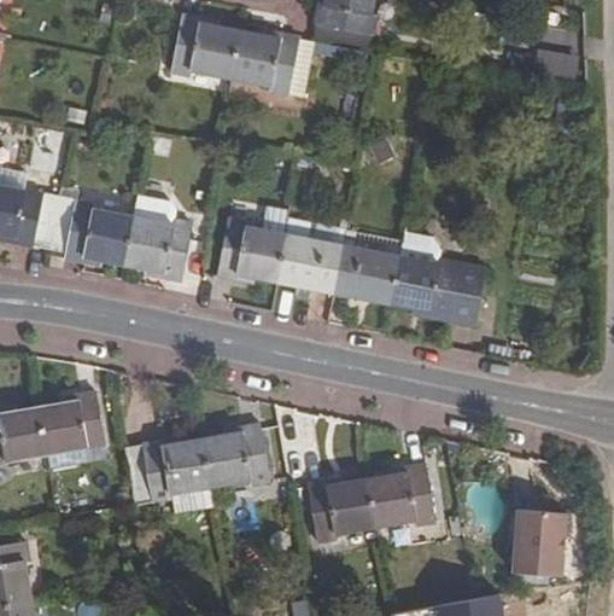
[(319,0),(314,22),(372,33),(376,12),(370,11),(373,0),(319,0)]
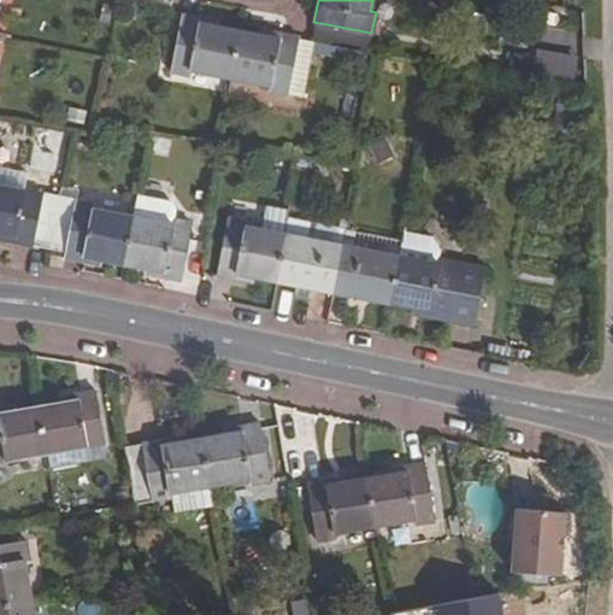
[(180,13),(169,70),(190,75),(192,70),(231,77),(241,31),(208,24),(208,19),(180,13)]
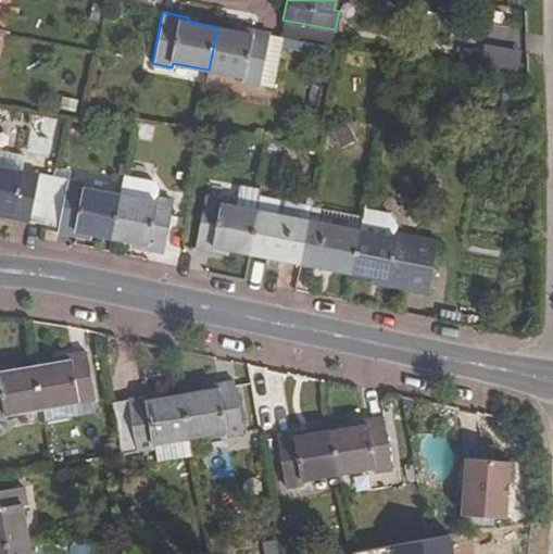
[(217,28),(209,70),(240,77),(240,82),(260,85),(269,36),(271,33),(244,28),(243,33),(217,28)]
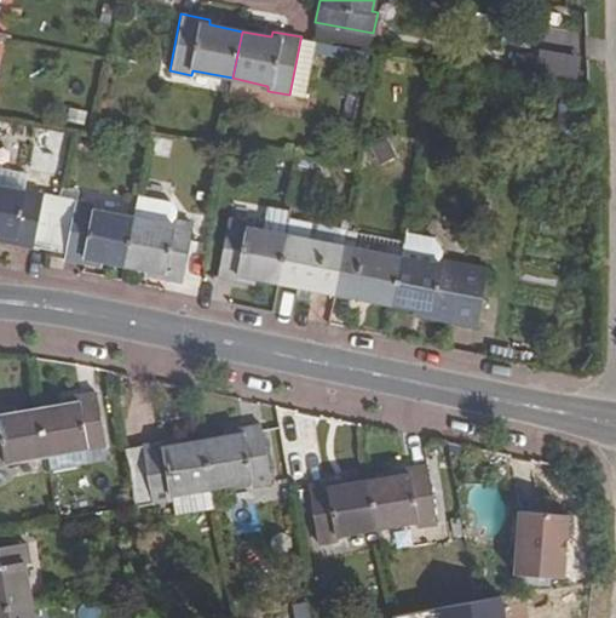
[(300,40),(289,95),(304,98),(314,56),(316,43),(300,40)]
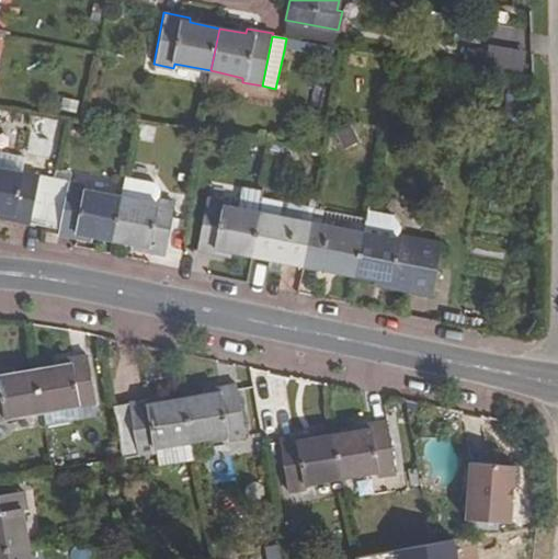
[(286,38),(284,50),(303,53),(304,43),(286,38)]
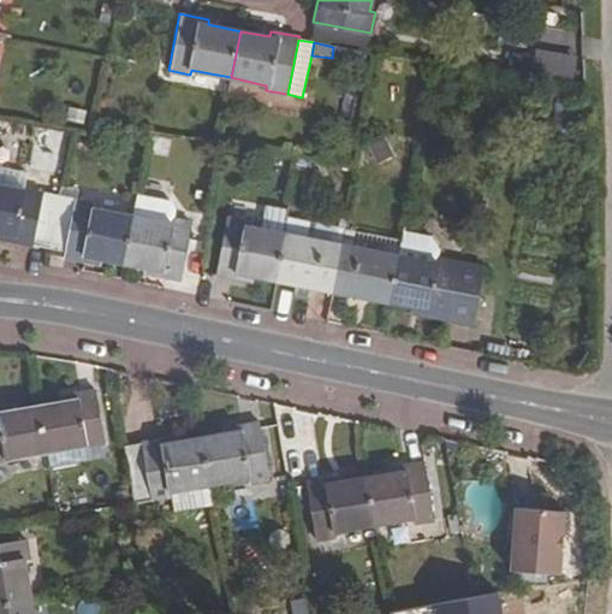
[(105,81),(102,94),(111,95),(112,82),(105,81)]
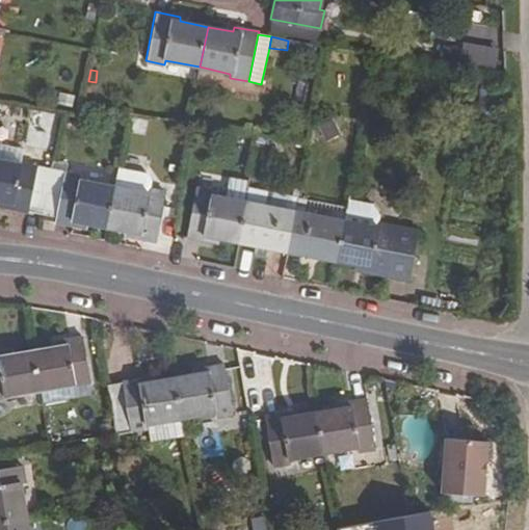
[(0,157),(0,202),(3,203),(3,207),(43,213),(51,168),(0,157)]
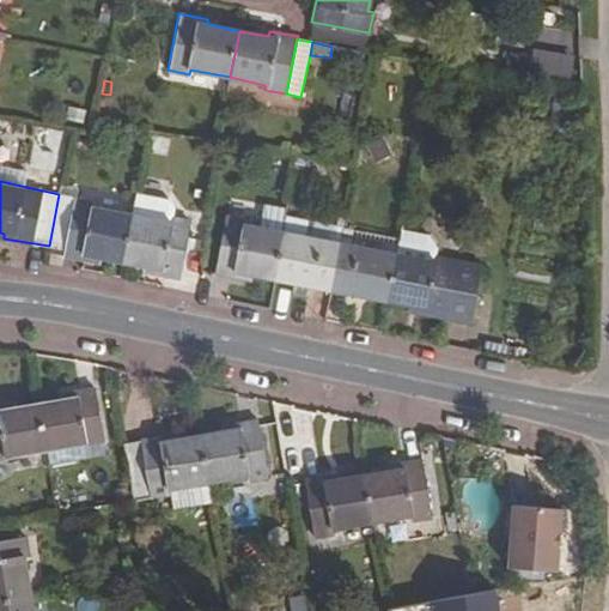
[(172,217),(174,207),(169,199),(136,193),(132,215),(171,223),(172,217)]
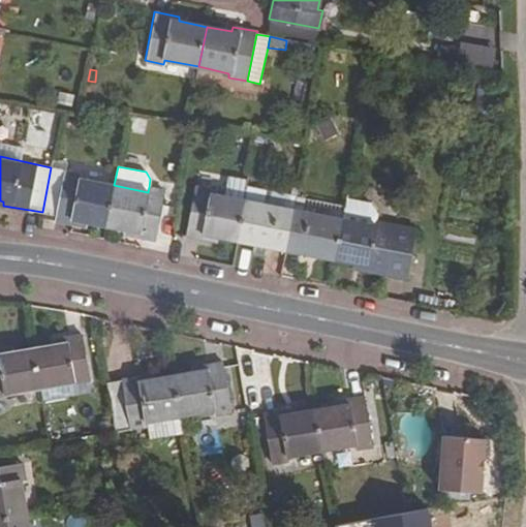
[(51,167),(42,212),(52,215),(52,220),(74,224),(76,220),(104,226),(114,185),(79,179),(80,173),(51,167)]
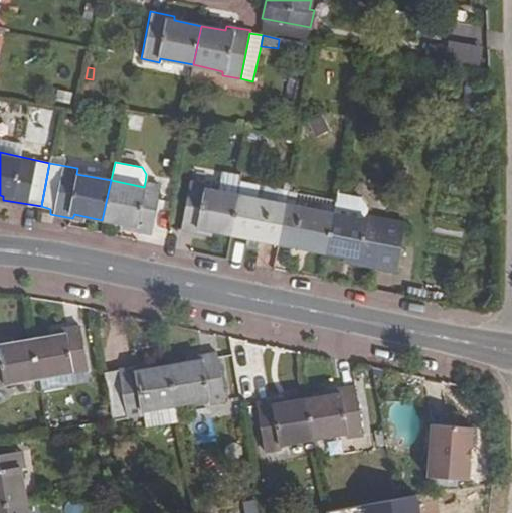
[(237,194),(239,184),(241,175),(219,171),(215,190),(237,194)]
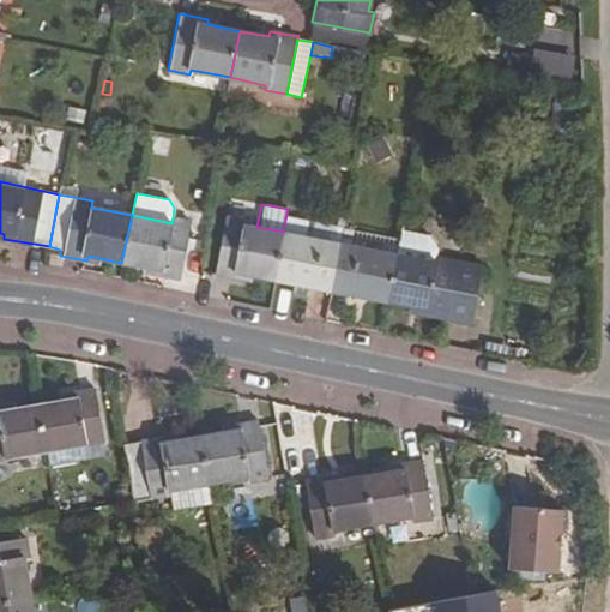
[(179,280),(191,221),(173,217),(171,223),(132,215),(121,263),(150,269),(150,274),(179,280)]
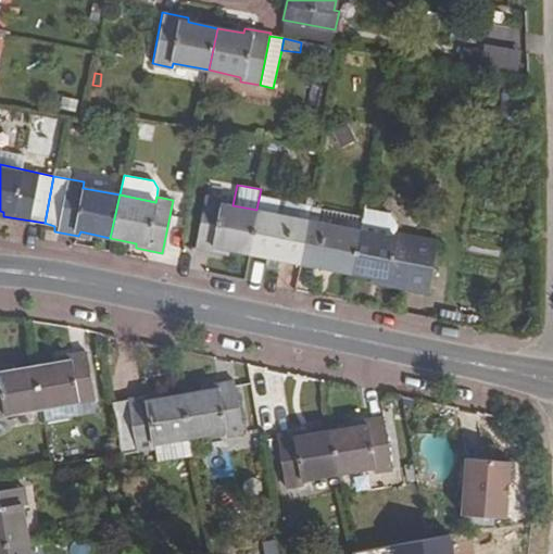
[(203,194),(193,248),(218,254),(218,249),(247,255),(256,210),(233,205),(220,203),(220,198),(203,194)]
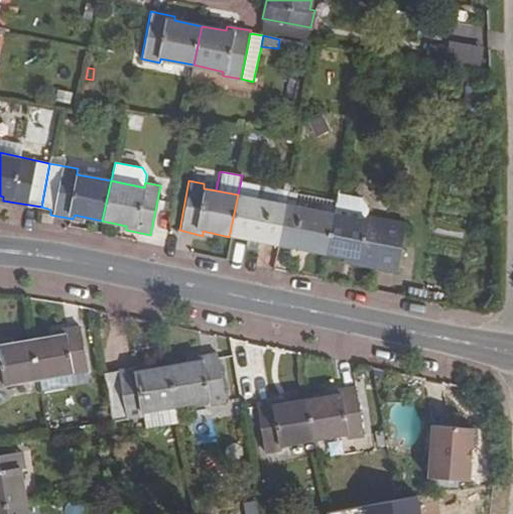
[(240,184),(238,195),(284,205),(286,194),(240,184)]
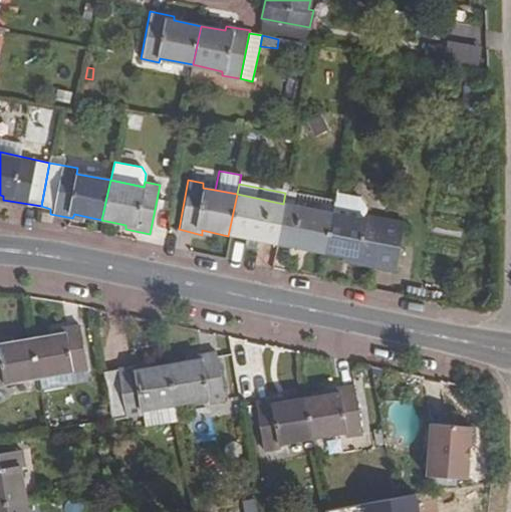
[(332,214),(323,255),(347,260),(346,264),(392,274),(404,224),(365,215),(367,208),(360,196),(338,192),(333,214),(332,214)]
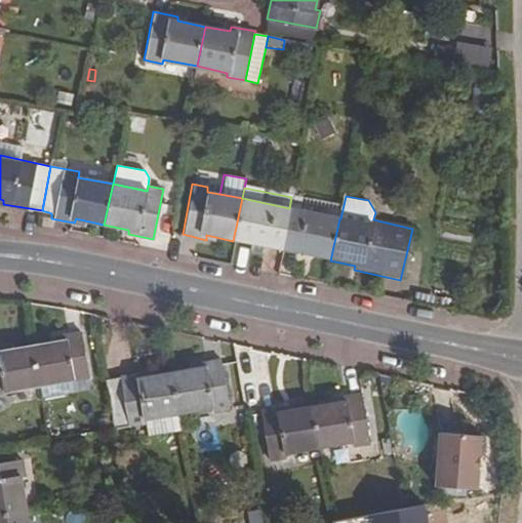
[(291,197),(289,208),(339,218),(342,207),(291,197)]
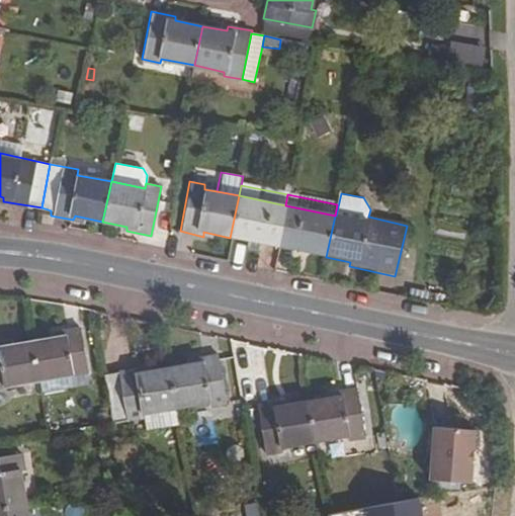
[(239,195),(230,238),(276,247),(285,205),(239,195)]
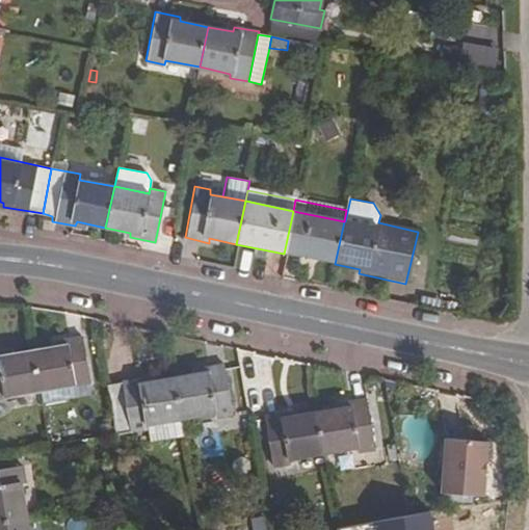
[(293,211),(284,254),(335,264),(344,221),(293,211)]
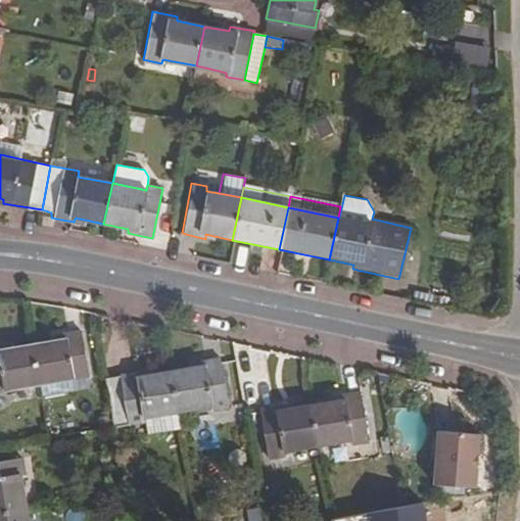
[(43,383),(93,374),(85,329),(60,334),(61,338),(36,342),(43,383)]
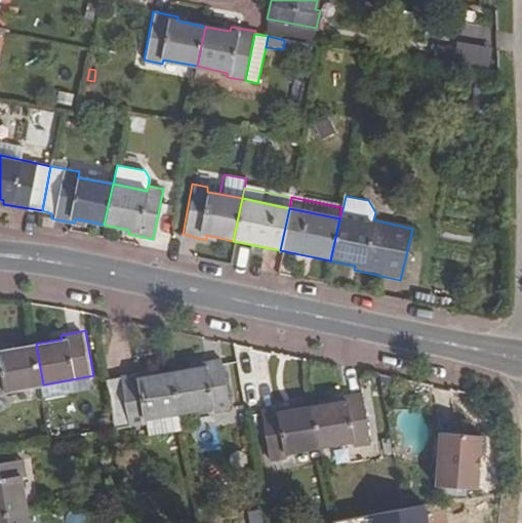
[(8,345),(0,346),(0,391),(3,391),(8,391),(43,385),(36,344),(9,349),(8,345)]
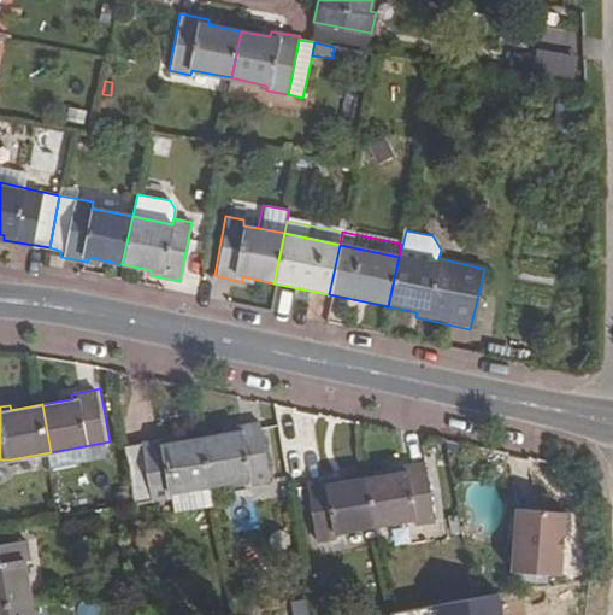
[(275,479),(264,421),(235,427),(236,431),(206,437),(214,485),(254,478),(254,482),(275,479)]
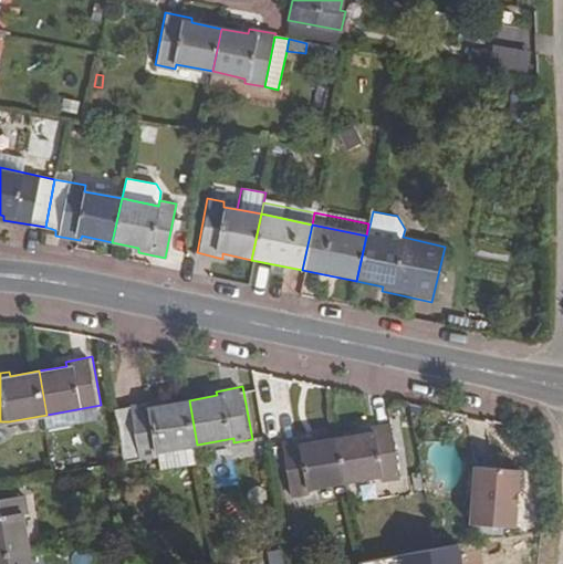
[(160,400),(118,408),(127,461),(162,456),(160,450),(197,445),(189,400),(162,405),(160,400)]
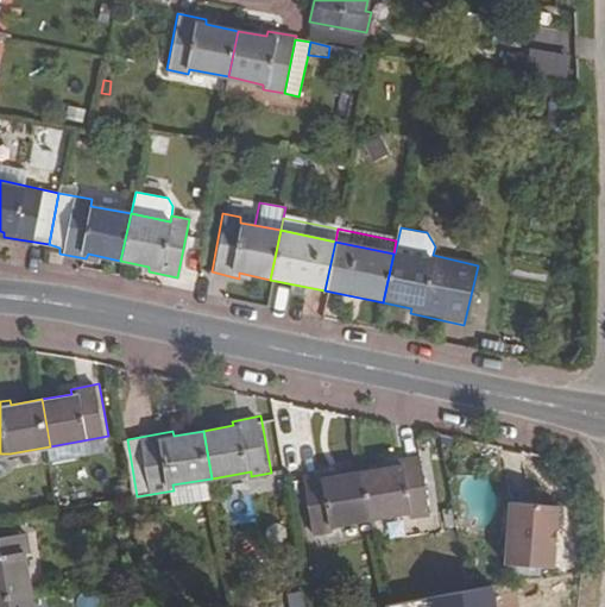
[(111,450),(108,436),(50,446),(52,461),(111,450)]
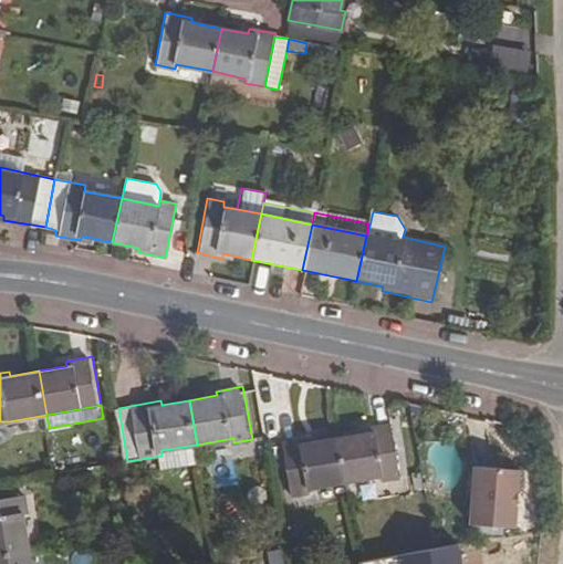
[(404,477),(395,424),(368,429),(368,434),(341,438),(348,482),(385,476),(386,480),(404,477)]
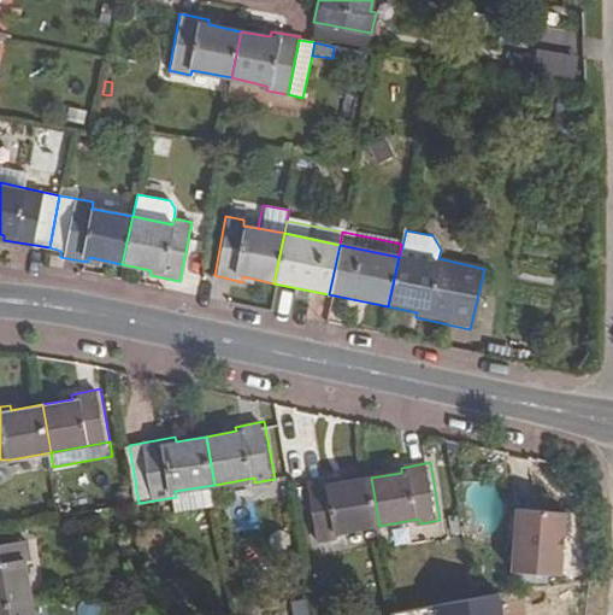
[(340,478),(311,482),(320,540),(340,537),(340,532),(379,526),(371,478),(341,482),(340,478)]
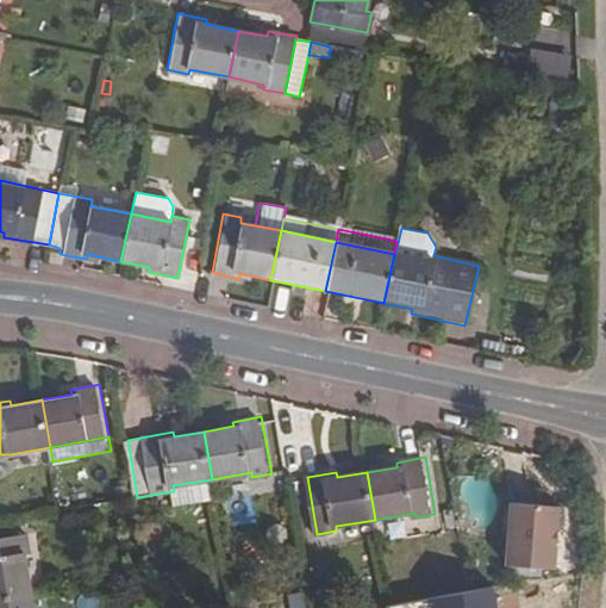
[(216,500),(212,479),(173,485),(174,491),(176,506),(216,500)]
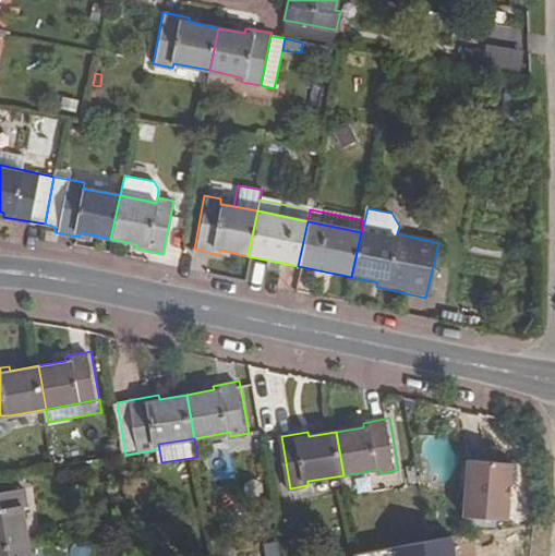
[(467,516),(510,519),(515,461),(471,458),(467,516)]
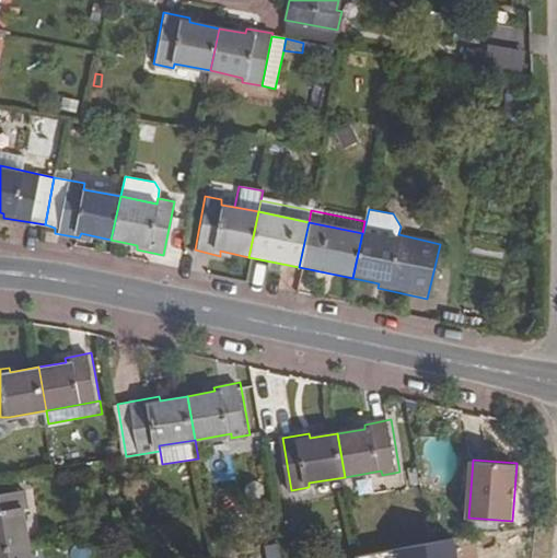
[(27,489),(0,492),(0,547),(32,543),(25,508),(31,507),(27,489)]
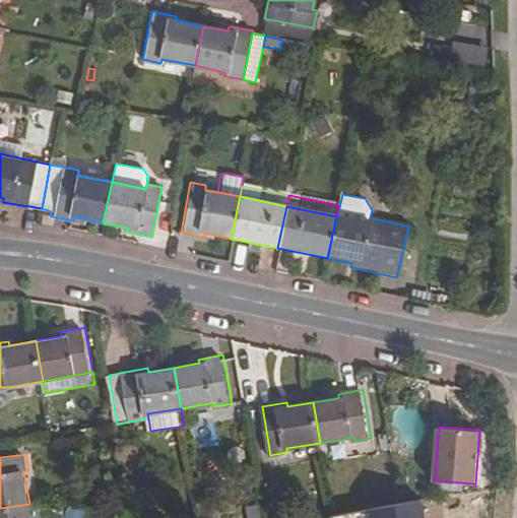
[(427,517),(425,499),(329,510),(330,517),(427,517)]
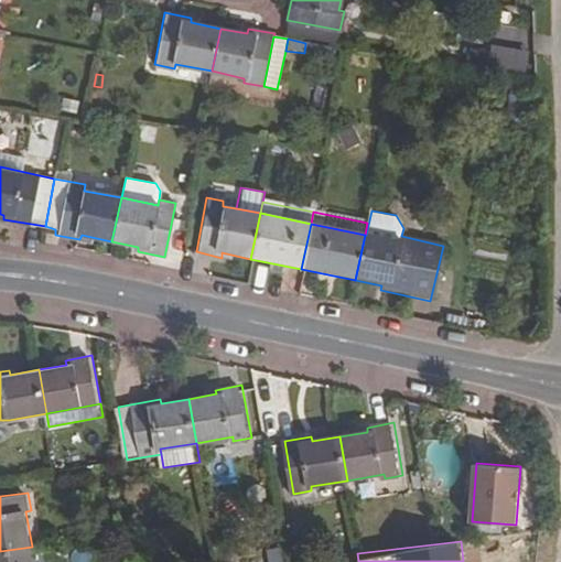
[(269,548),(271,561),(287,561),(283,546),(269,548)]
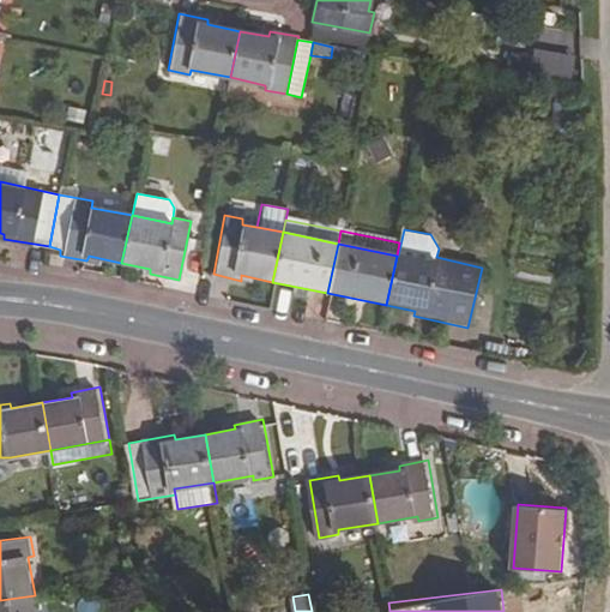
[(0,611),(37,611),(35,595),(0,600),(0,611)]
